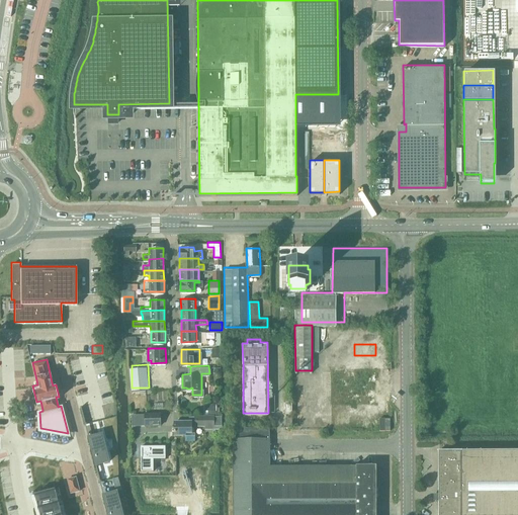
[(375,378),(354,378),(354,391),(375,391),(375,378)]
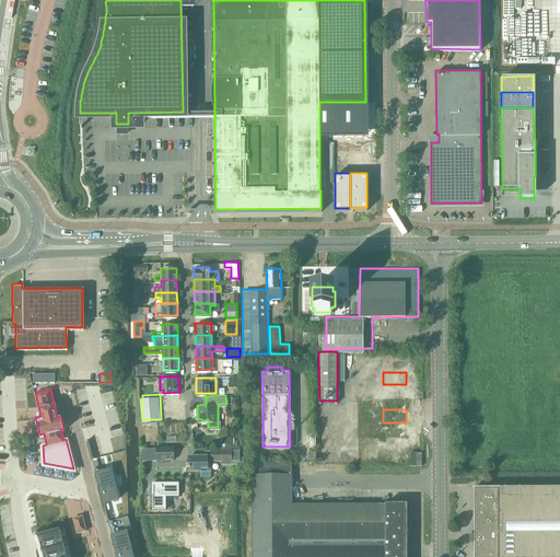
[(406,434),(383,434),(383,448),(406,448),(406,434)]
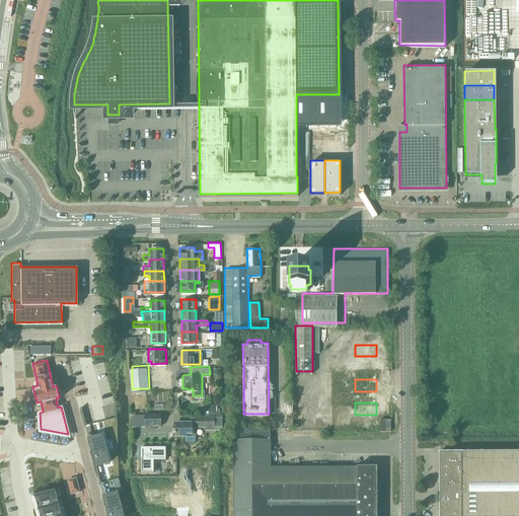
[(207,403),(207,415),(216,415),(216,403),(207,403)]
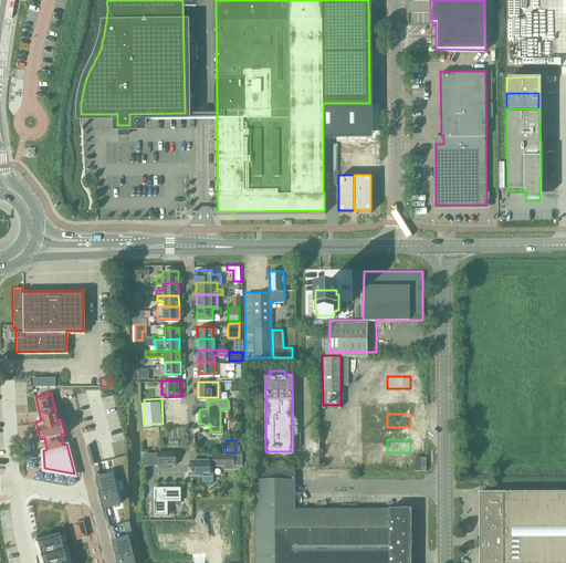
[(144,464),(159,462),(176,462),(175,450),(144,451),(144,464)]
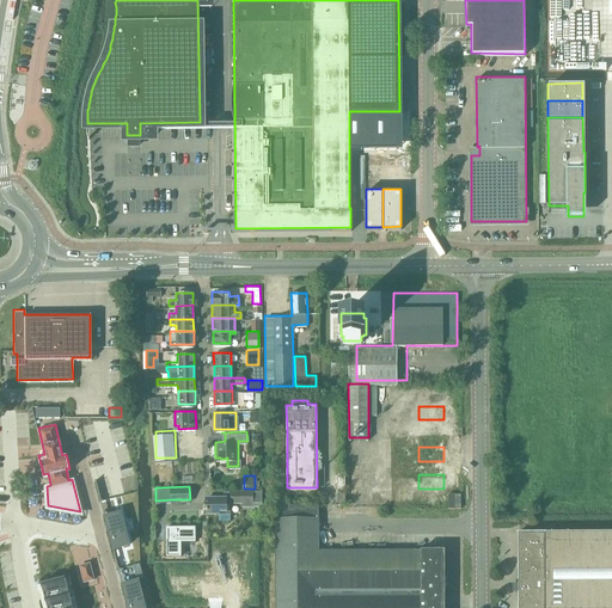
[(209,495),(207,498),(207,499),(207,510),(219,510),(219,517),(231,517),(231,508),(226,508),(226,499),(243,499),(243,503),(252,503),(262,503),(262,489),(252,489),(226,489),(226,492),(226,495),(210,495),(209,495)]
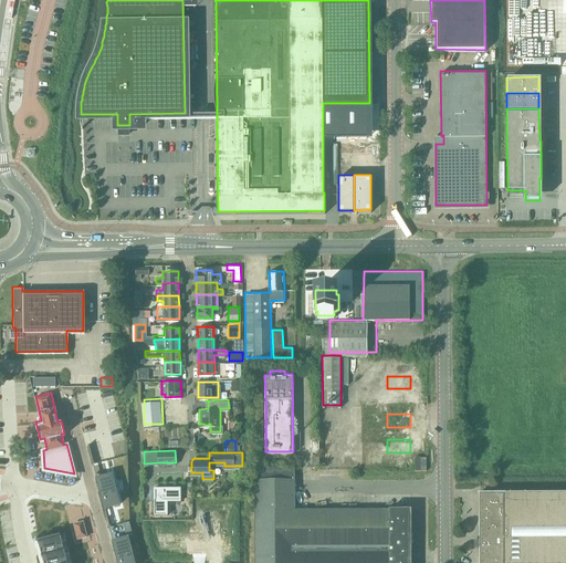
[(273,466),(273,476),(295,476),(296,466),(273,466)]
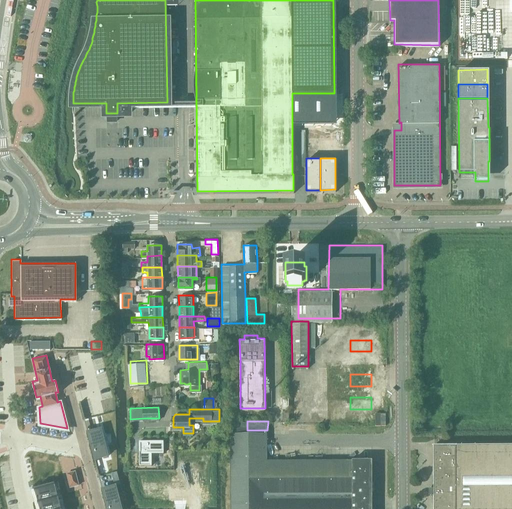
[(101,427),(87,431),(94,458),(95,458),(108,454),(101,427)]
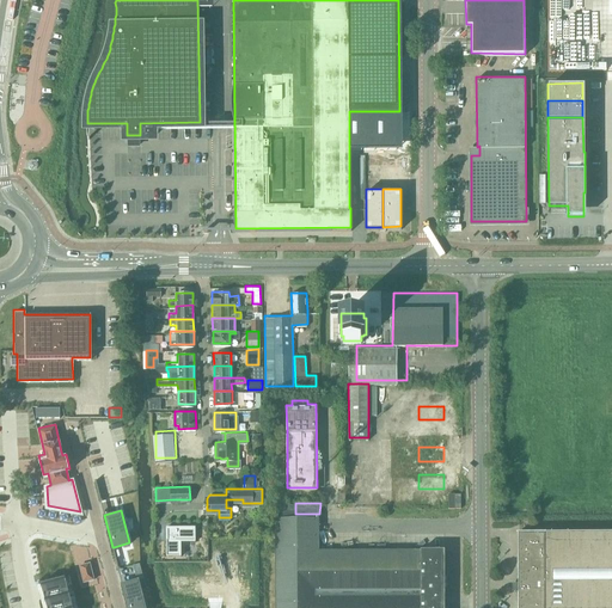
[(195,524),(166,524),(166,554),(181,554),(181,540),(195,540),(195,524)]
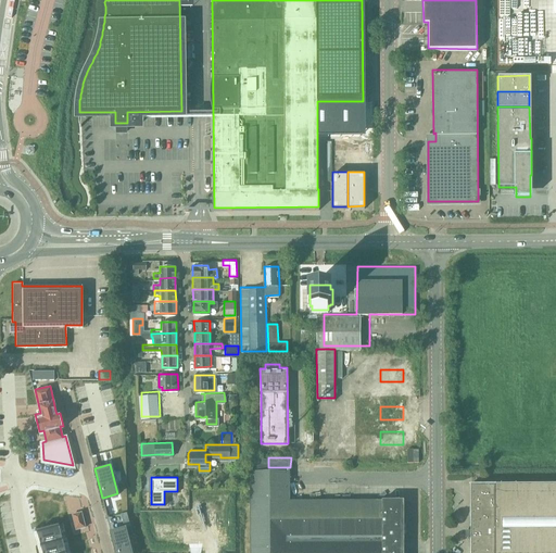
[(470,552),(555,552),(555,481),(470,482),(470,528),(468,528),(468,536),(470,536),(470,552)]
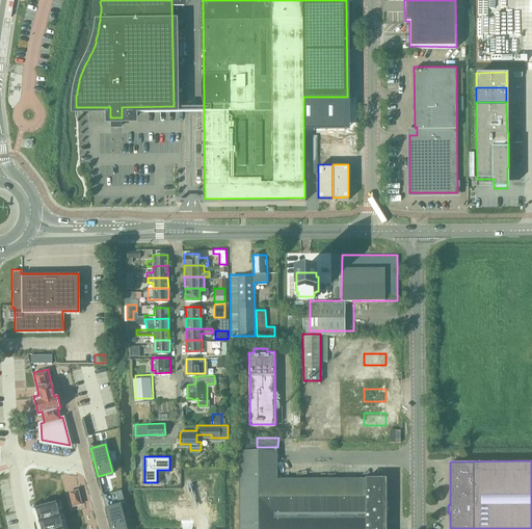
[(286,499),(298,499),(298,477),(286,477),(286,499)]
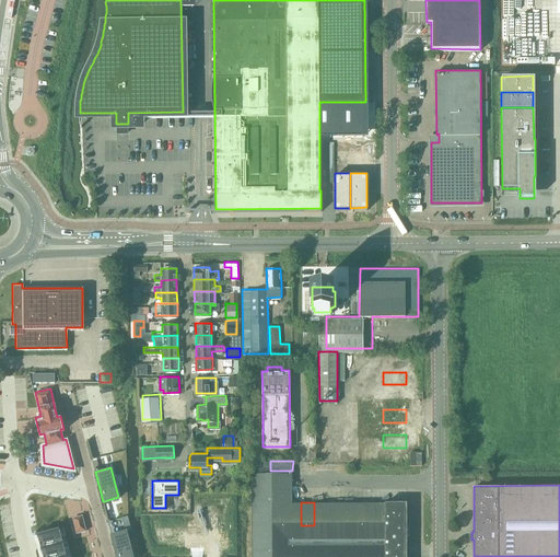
[(314,525),(327,525),(327,502),(314,502),(314,525)]
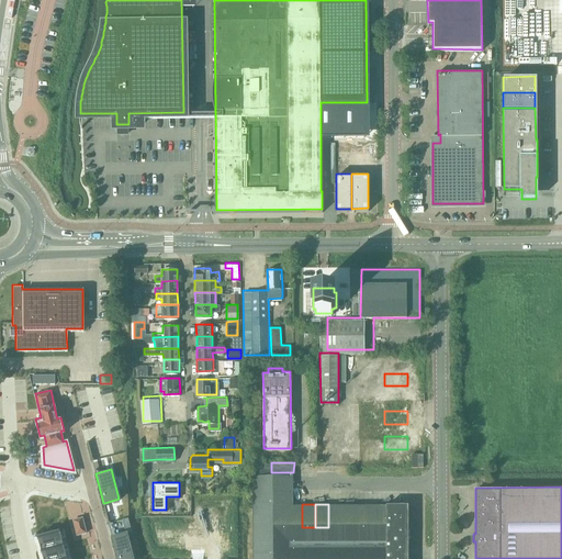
[(328,527),(341,527),(341,504),(328,504),(328,527)]
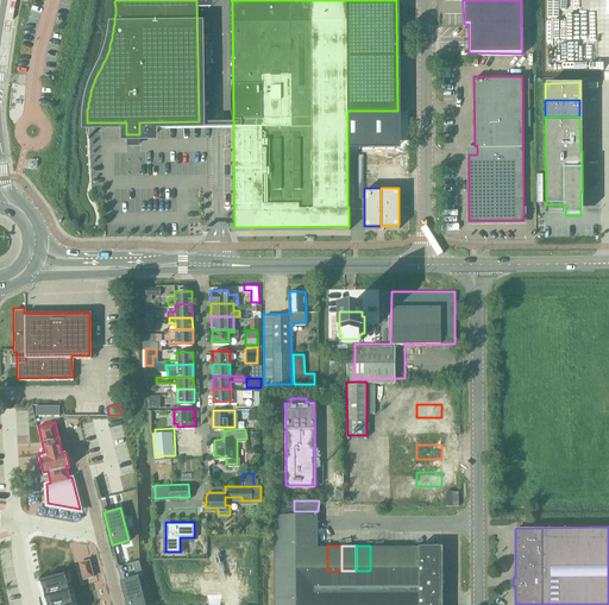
[(370,571),(384,571),(384,546),(370,546),(370,571)]
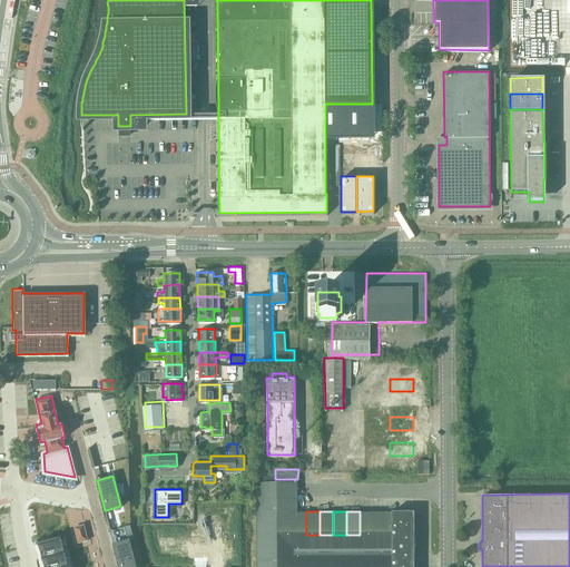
[(360,535),(373,535),(373,511),(360,511),(360,535)]
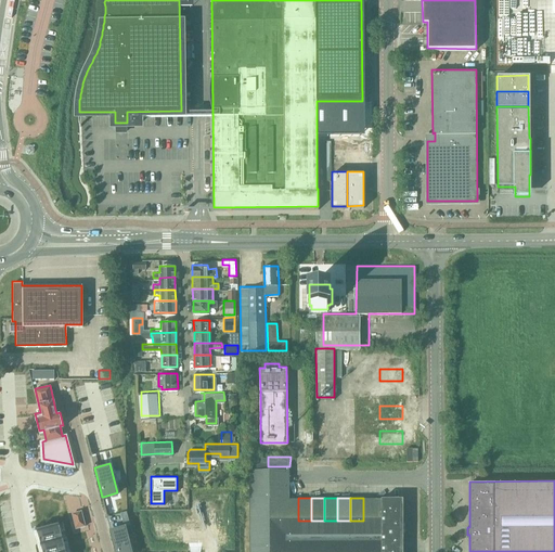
[(363,521),(376,521),(376,498),(363,498),(363,521)]
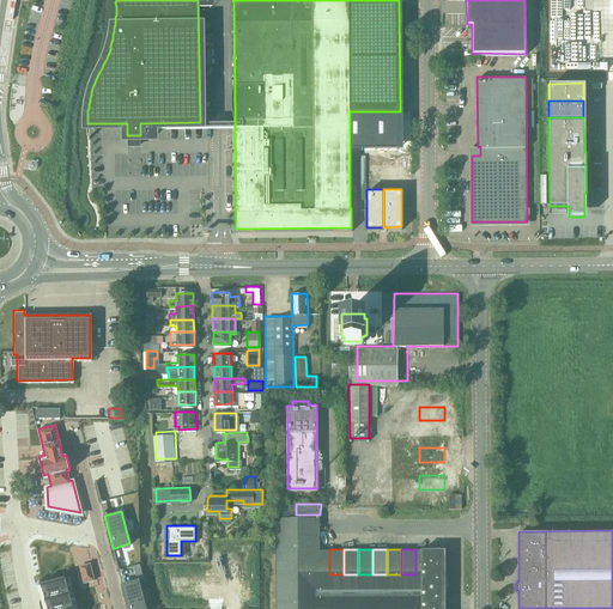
[(416,574),(430,574),(430,549),(416,549),(416,574)]
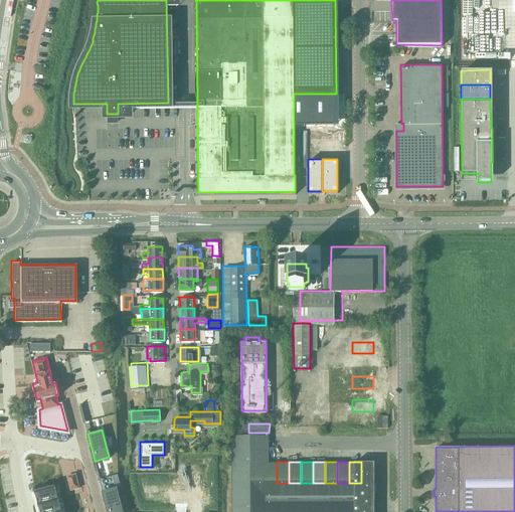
[(361,462),(361,483),(373,483),(373,462),(361,462)]
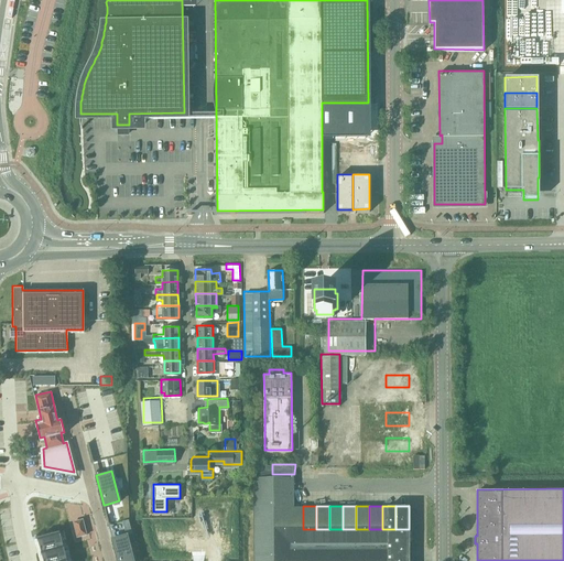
[(83,518),(74,520),(77,536),(86,532),(83,518)]
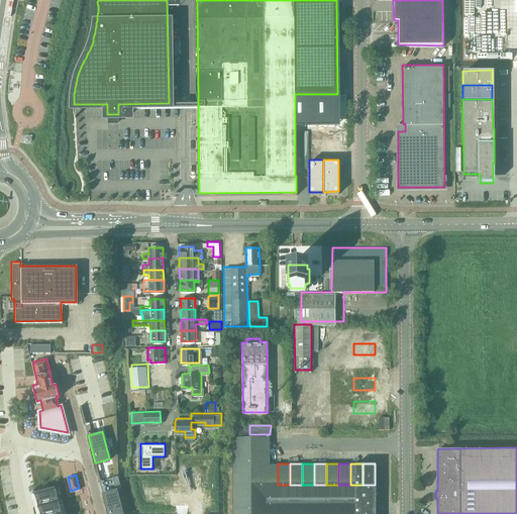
[(167,479),(146,479),(146,500),(168,500),(167,479)]
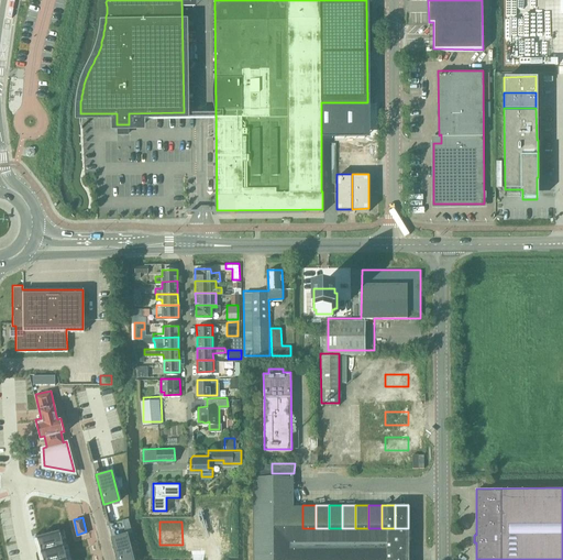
[(67,559),(59,530),(37,537),(41,550),(43,559),(67,559)]
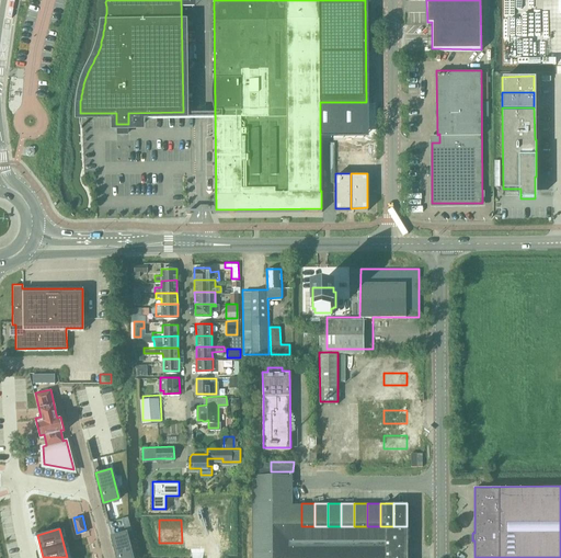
[(133,557),(126,531),(112,535),(117,557),(133,557)]
